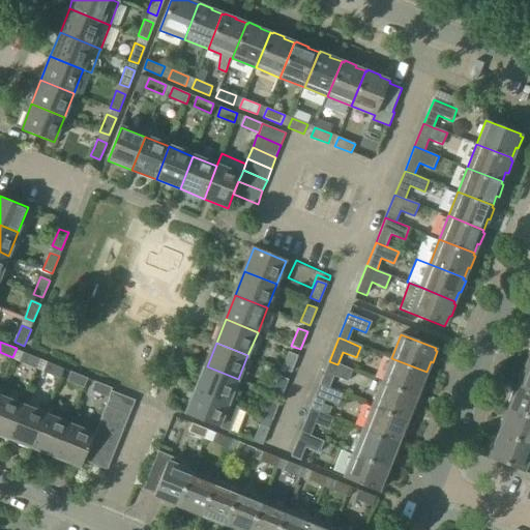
[(23,351),(20,360),(36,367),(40,358),(23,351)]
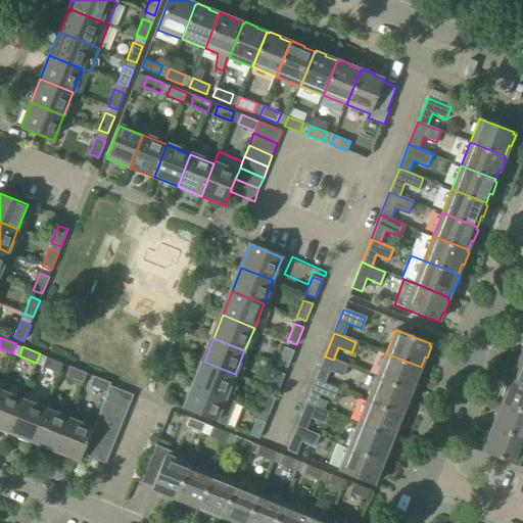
[(293,350),(284,347),(278,364),(287,368),(293,350)]
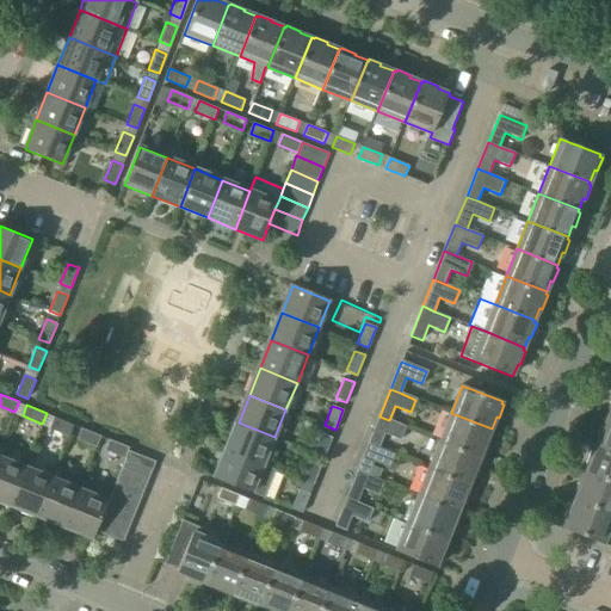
[(492,429),(451,413),(440,440),(481,456),(486,444),(488,445),(493,432),(491,431),(492,429)]
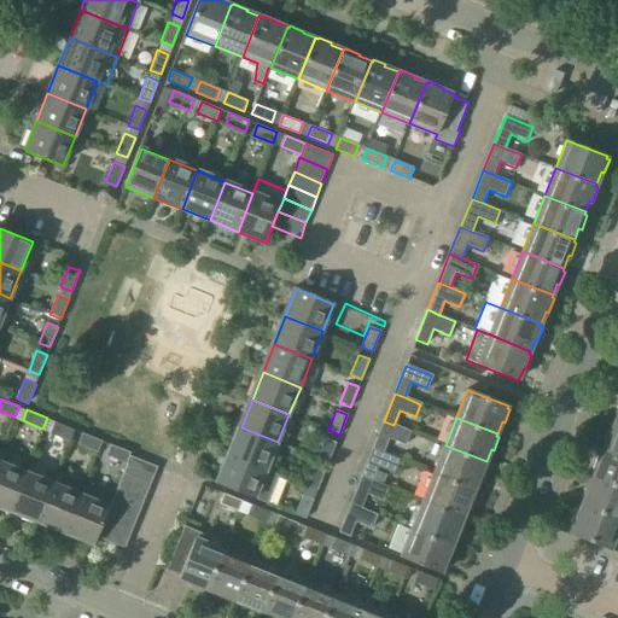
[(51,431),(70,439),(75,429),(54,421),(51,431)]
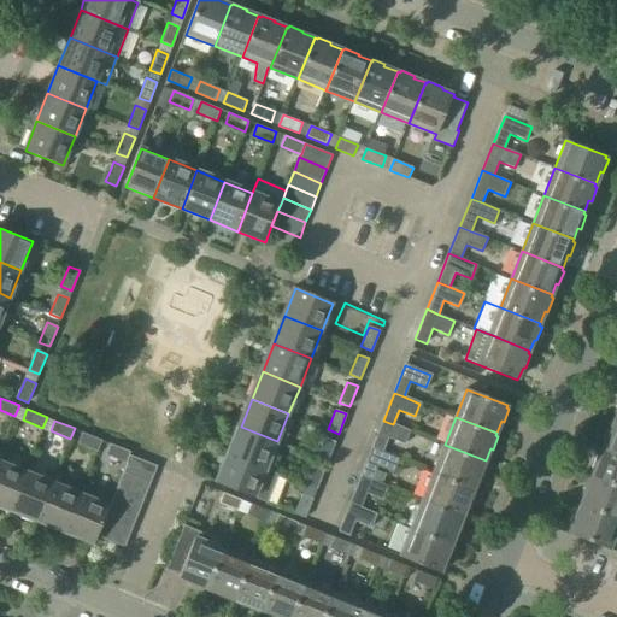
[(409,430),(393,424),(383,421),(372,448),(382,452),(388,438),(404,444),(409,430)]
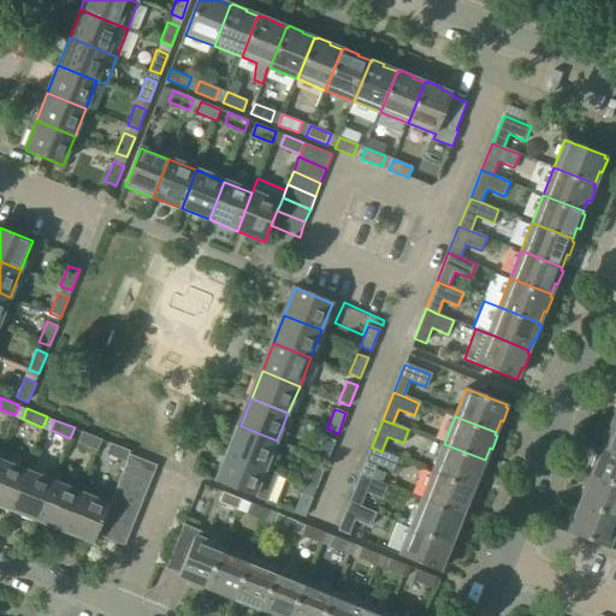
[(599,446),(602,448),(615,454),(615,422),(612,421),(608,433),(605,433),(599,446)]
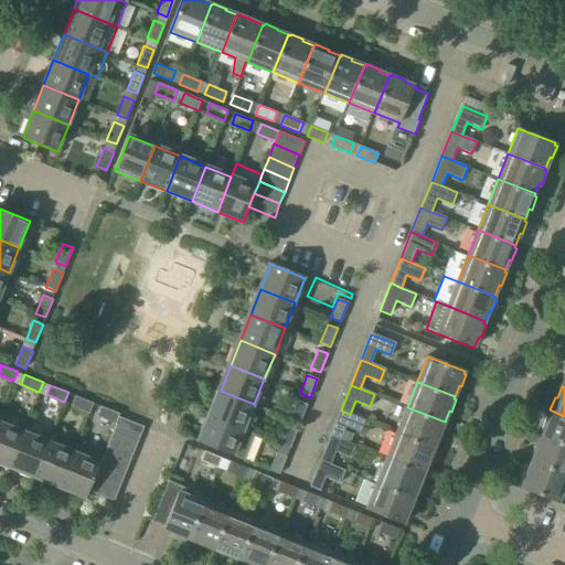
[(210,416),(244,429),(254,404),(221,391),(210,416)]
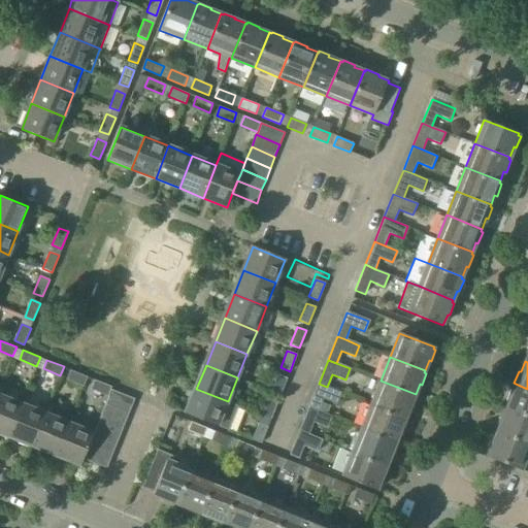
[(84,385),(88,376),(70,369),(67,378),(84,385)]
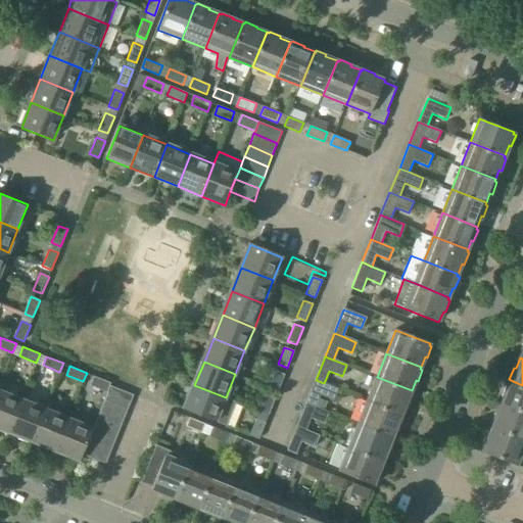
[(284,374),(275,371),(269,387),(278,391),(284,374)]
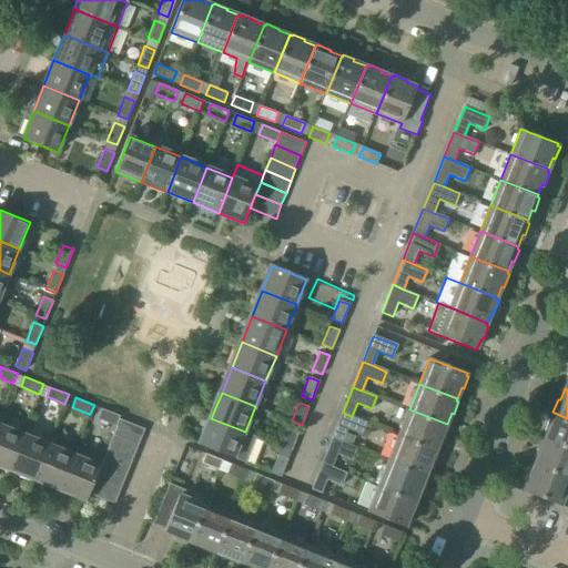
[(117,425),(119,418),(120,415),(102,408),(98,417),(117,425)]
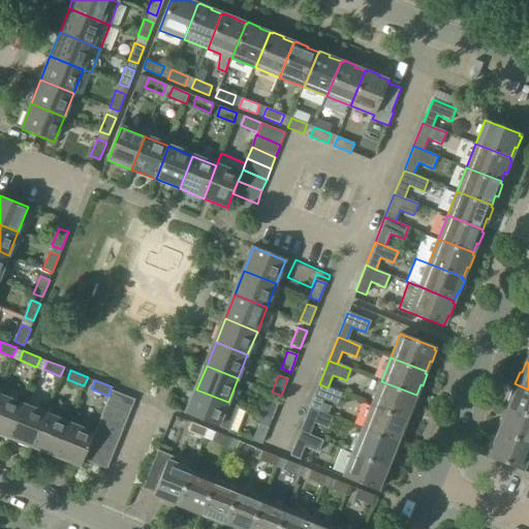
[(416,395),(381,381),(372,405),(407,418),(411,408),(413,408),(417,397),(416,396),(416,395)]
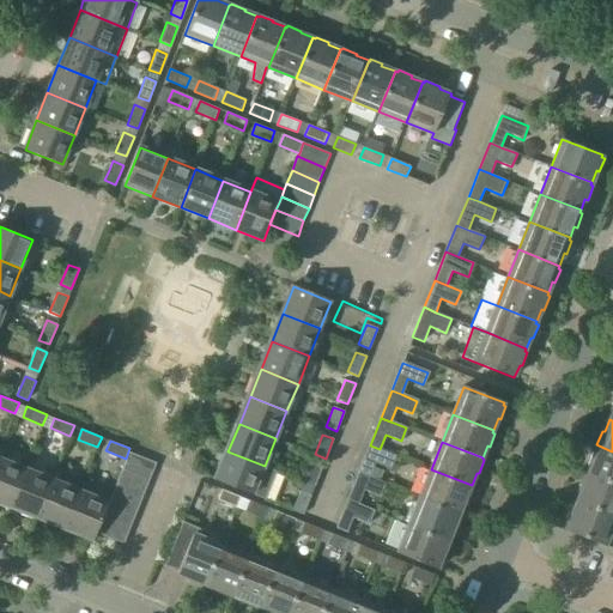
[(396,455),(380,449),(370,445),(359,473),(369,477),(375,463),(390,469),(396,455)]
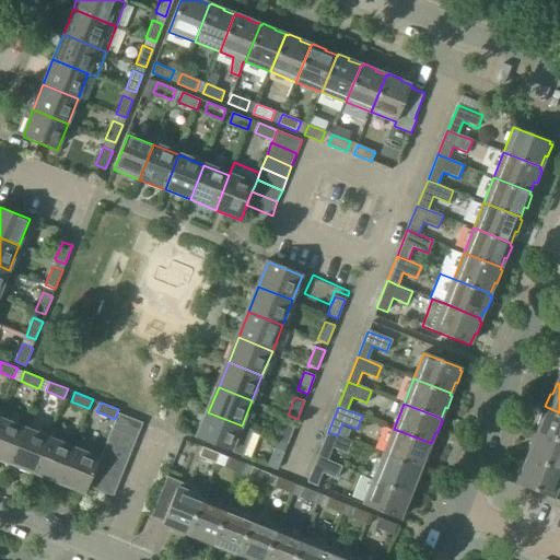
[(535,430),(537,431),(537,433),(559,442),(559,412),(547,407),(543,419),(540,418),(535,430)]
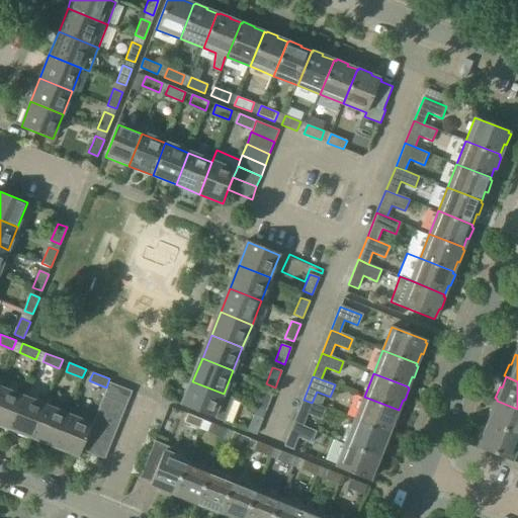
[(127,403),(133,391),(108,381),(106,387),(104,394),(127,403)]
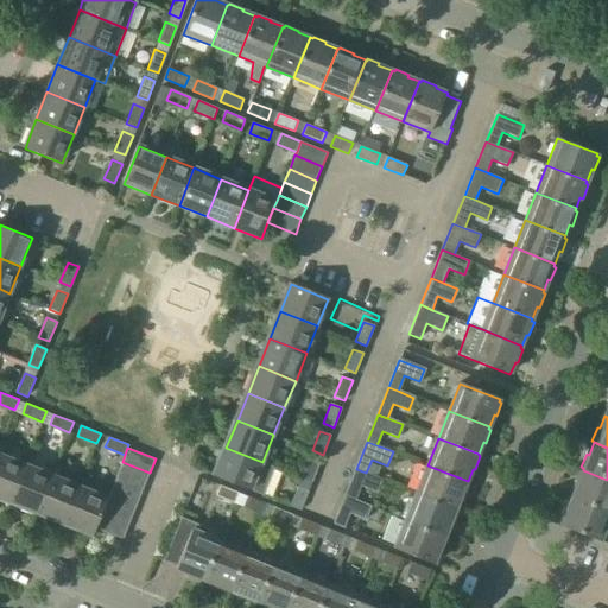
[(226,448),(215,476),(264,495),(274,468),(263,463),(263,462),(226,448)]
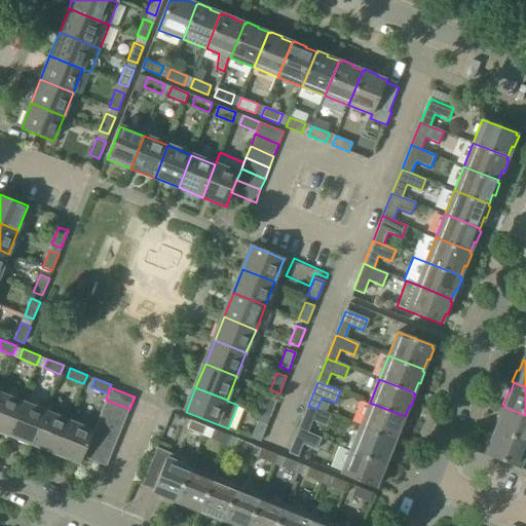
[(0,392),(0,430),(7,435),(21,402),(0,392)]
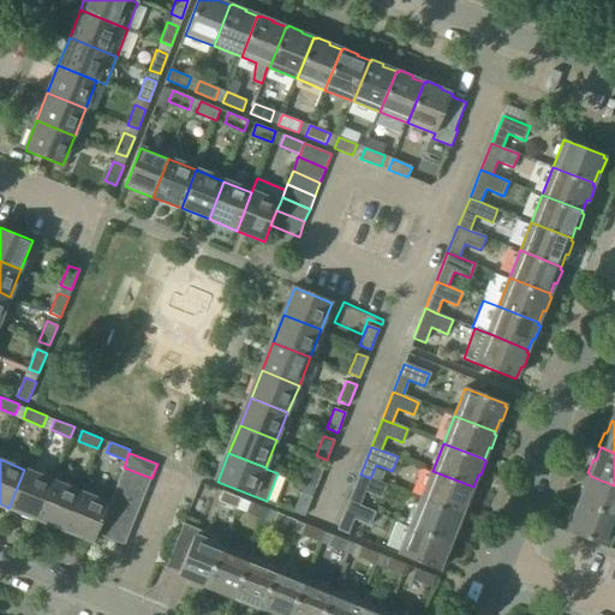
[(316,488),(323,467),(312,464),(304,483),(316,488)]
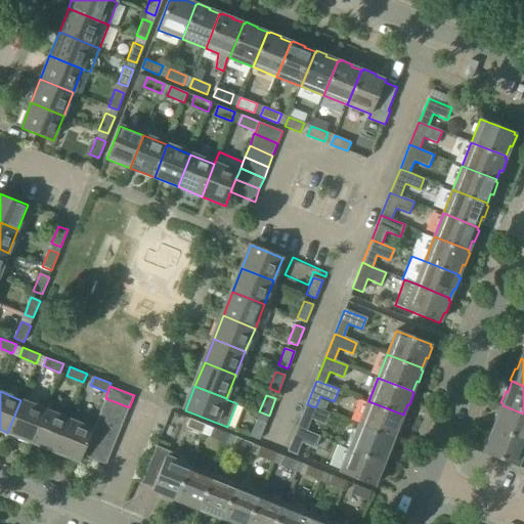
[(100,409),(124,419),(129,407),(105,398),(100,409)]
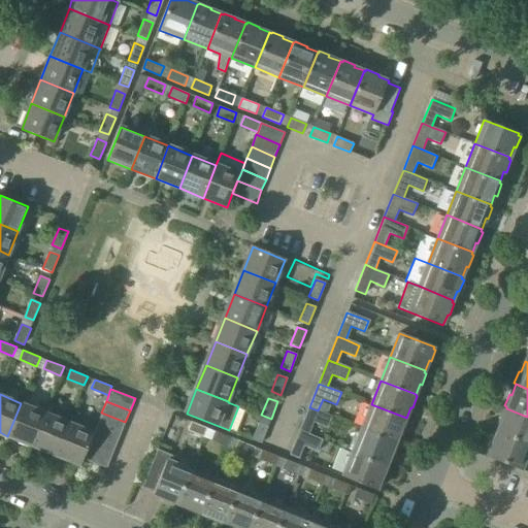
[(21,403),(7,436),(31,446),(44,413),(21,403)]
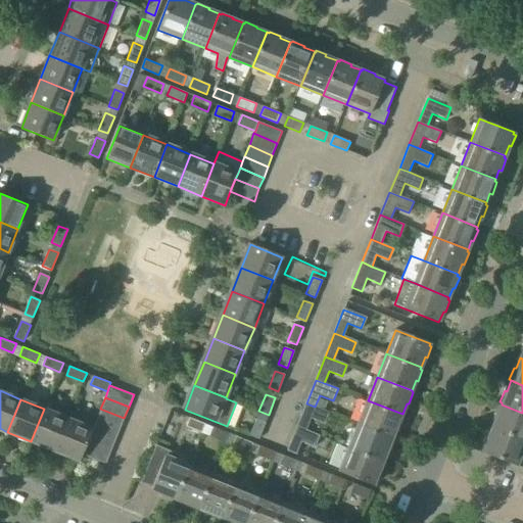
[(67,419),(53,413),(57,405),(47,400),(44,409),(31,441),(55,452),(67,419)]
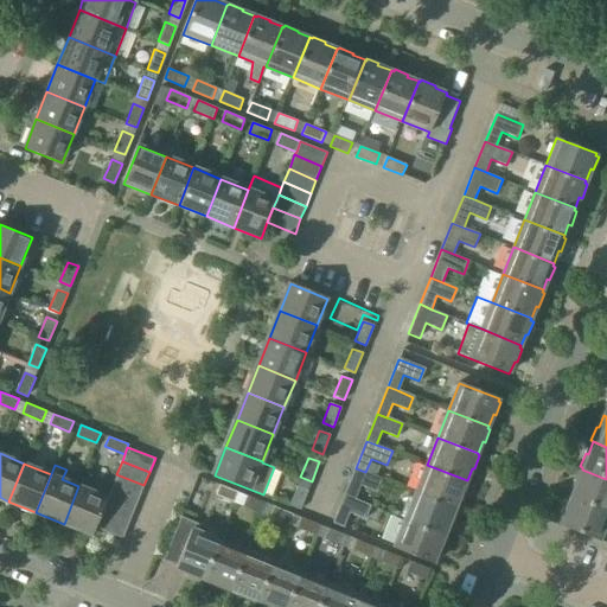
[(467,480),(427,465),(416,492),(457,509),(461,497),(464,498),(468,484),(466,483),(467,480)]
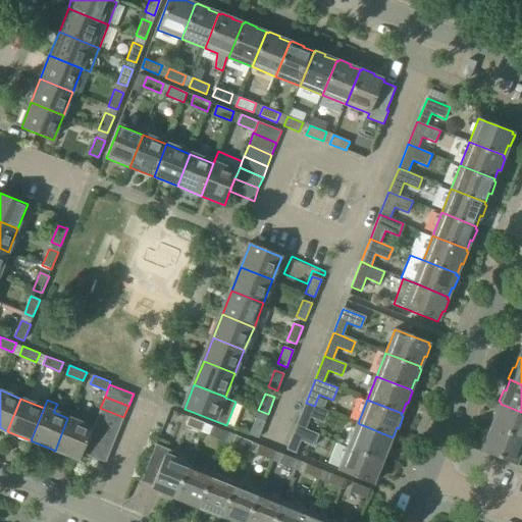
[(314,406),(306,403),(297,426),(305,430),(309,418),(323,423),(327,412),(314,406)]
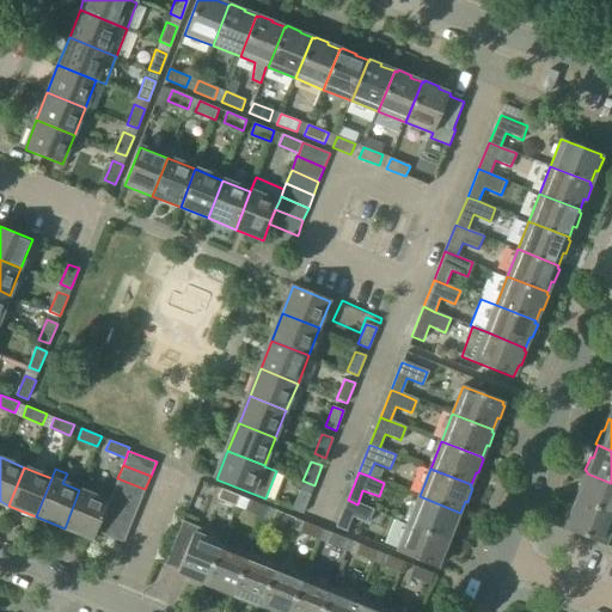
[(574,497),(576,499),(576,501),(611,514),(611,483),(587,473),(582,485),(579,484),(574,497)]
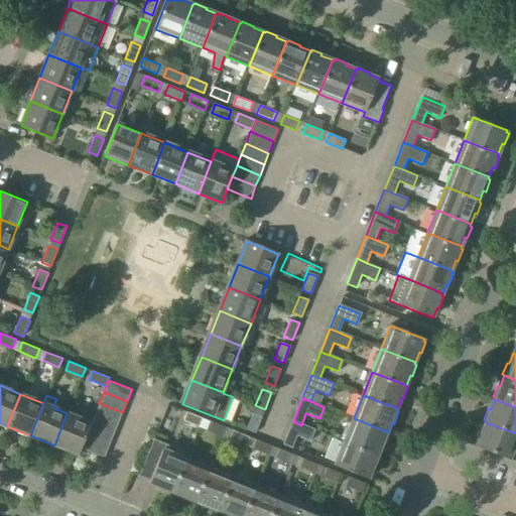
[(94,414),(118,423),(122,412),(99,403),(94,414)]
